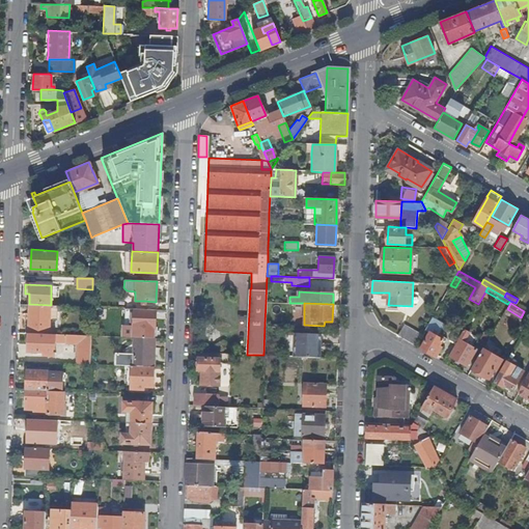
[(51,305),(29,304),(28,316),(25,316),(25,333),(28,333),(49,334),(49,315),(56,315),(57,305),(51,305)]
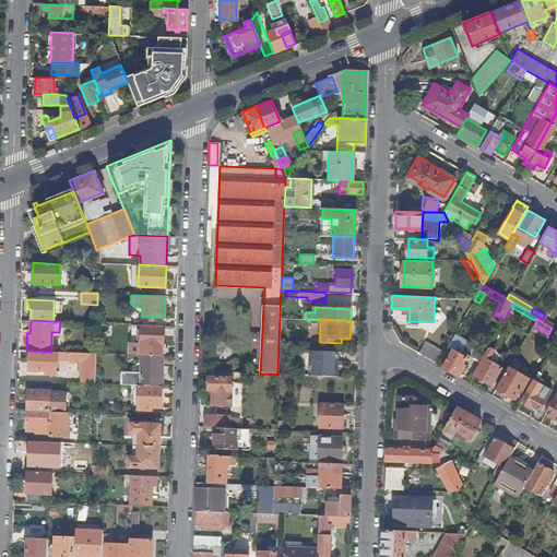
[(163,345),(163,326),(140,326),(140,345),(163,345)]
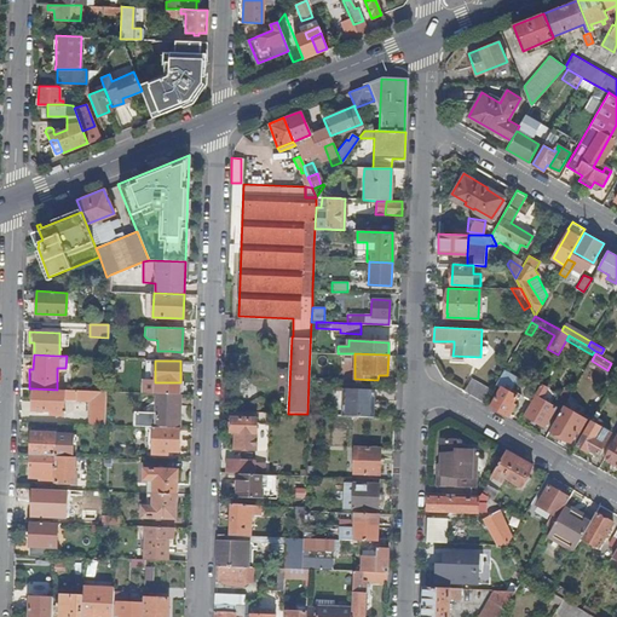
[(519,398),(522,395),(518,392),(515,396),(509,392),(511,390),(517,378),(503,370),(495,384),(501,387),(490,405),(509,416),(517,404),(513,402),(517,397),(519,398)]
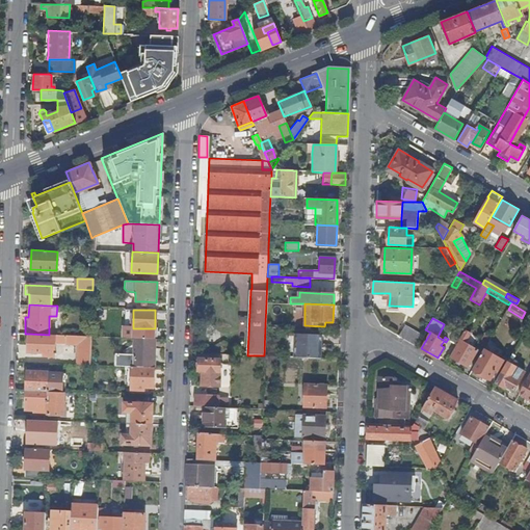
[(399,336),(416,345),(423,334),(405,323),(399,336)]
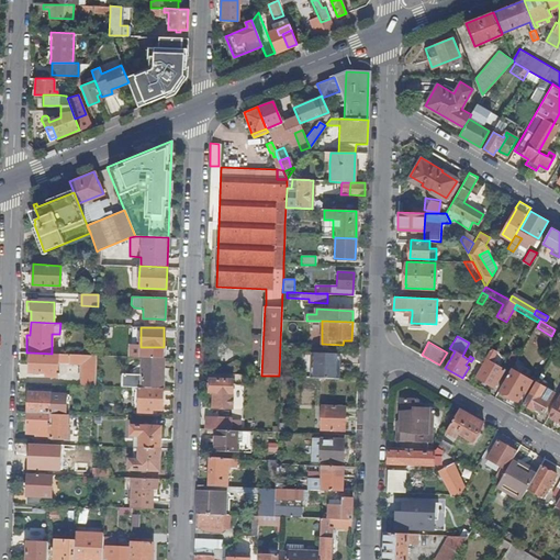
[(474,361),(482,365),(490,350),(483,347),(474,361)]
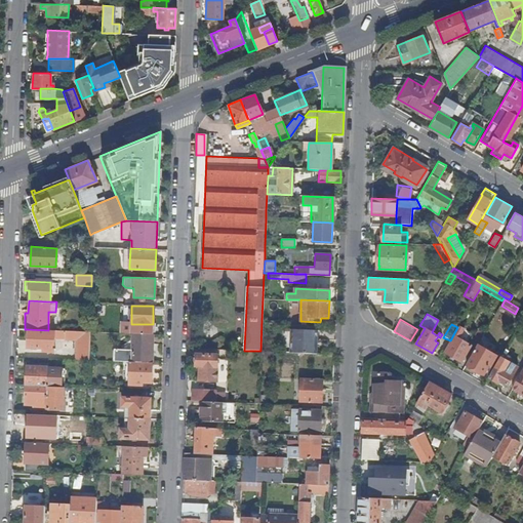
[(463,330),(457,327),(450,340),(444,352),(461,361),(471,345),(458,337),(463,330)]
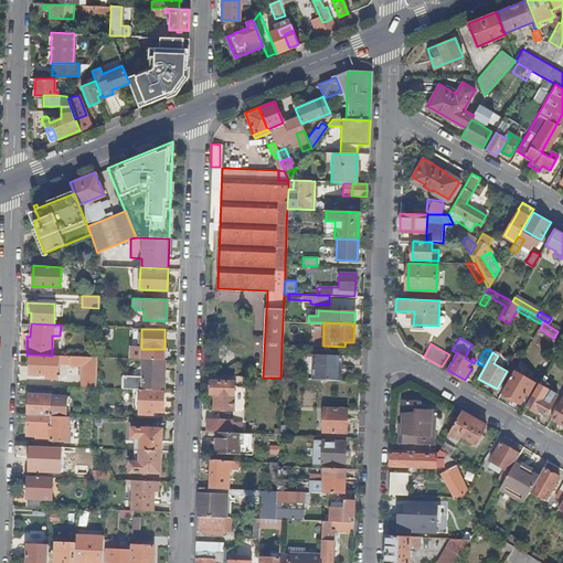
[(509,364),(516,368),(522,357),(516,352),(509,364)]
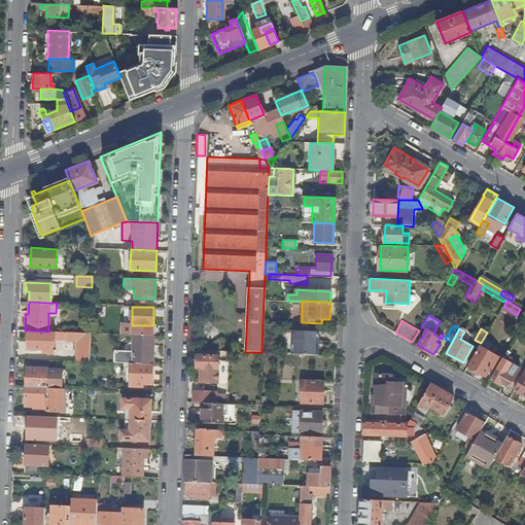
[(54,340),(55,331),(48,331),(28,330),(27,349),(42,349),(42,352),(54,352),(54,340)]
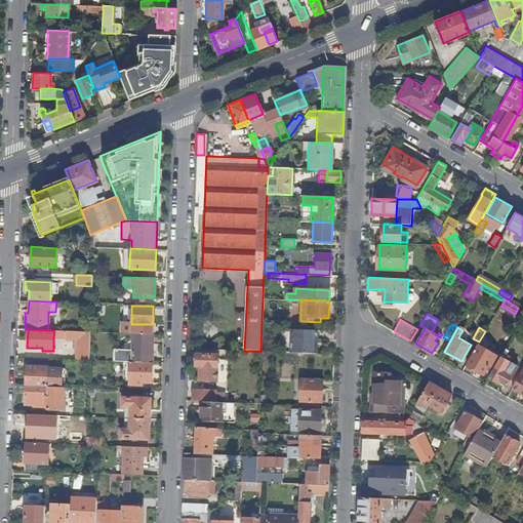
[(290,329),(289,352),(314,353),(315,339),(316,339),(316,329),(290,329)]
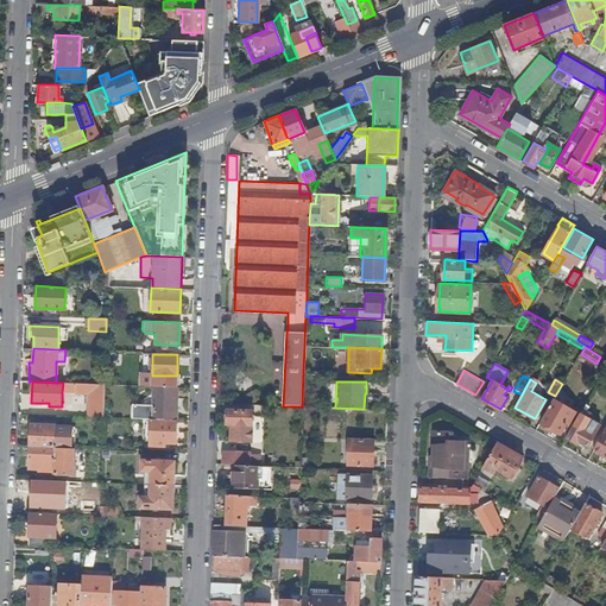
[(74,392),(75,383),(63,383),(62,392),(74,392)]
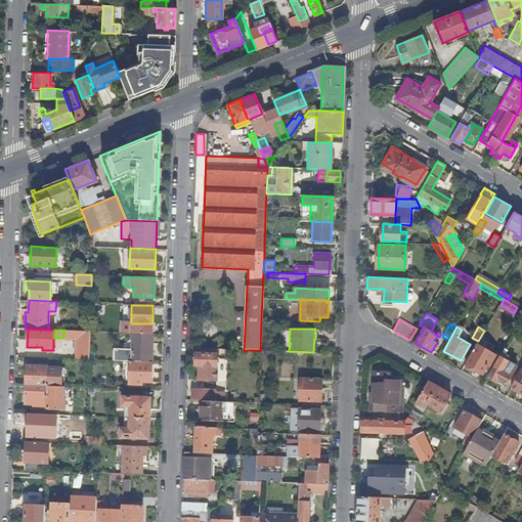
[(75,339),(75,358),(88,359),(89,331),(64,330),(63,338),(75,339)]
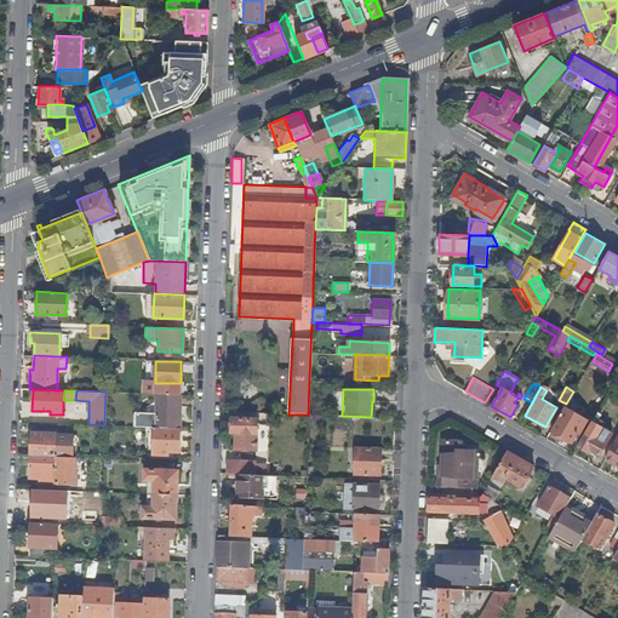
[(135,412),(133,427),(153,428),(178,429),(179,395),(156,394),(155,413),(135,412)]
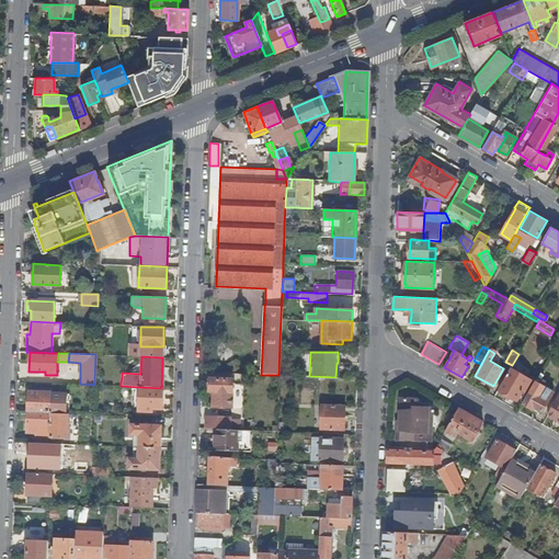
[(532,379),(510,368),(498,389),(516,399),(522,390),(524,387),(526,389),(532,379)]
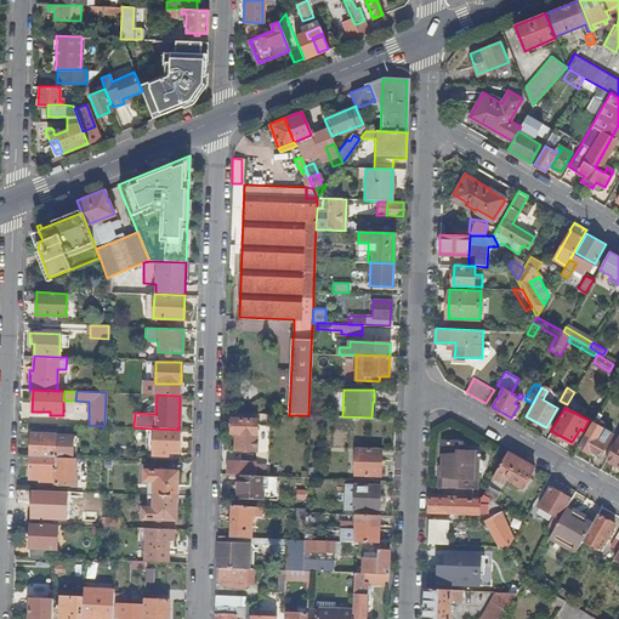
[(598,426),(602,420),(595,416),(578,447),(589,453),(590,450),(600,455),(612,433),(598,426)]
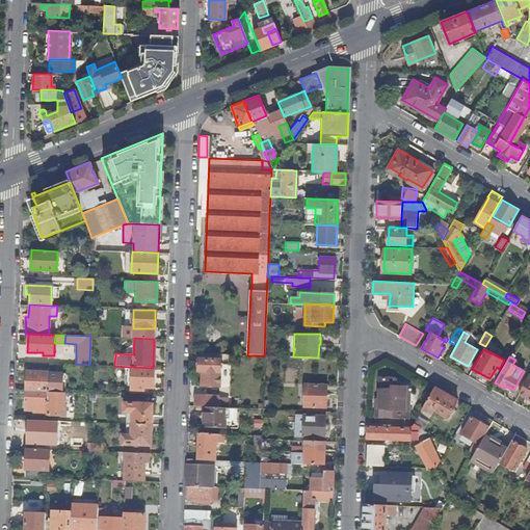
[(219,360),(199,359),(197,371),(201,371),(200,386),(218,386),(219,360)]
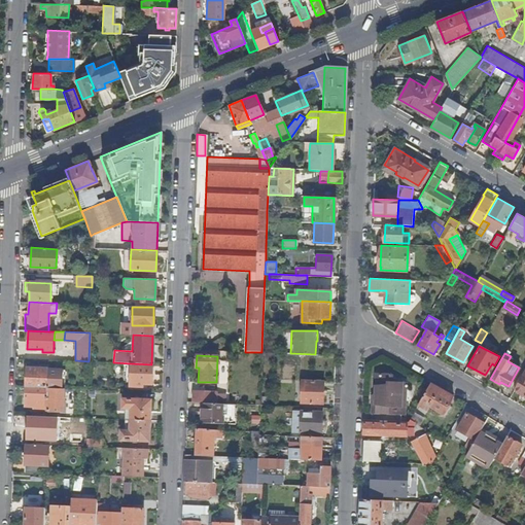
[(151,384),(151,364),(130,363),(129,386),(139,386),(139,383),(151,384)]
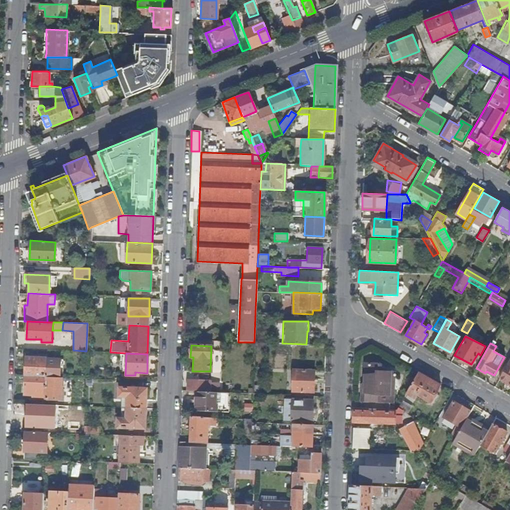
[(25,357),(24,375),(60,377),(61,359),(46,358),(46,354),(37,354),(36,358),(25,357)]
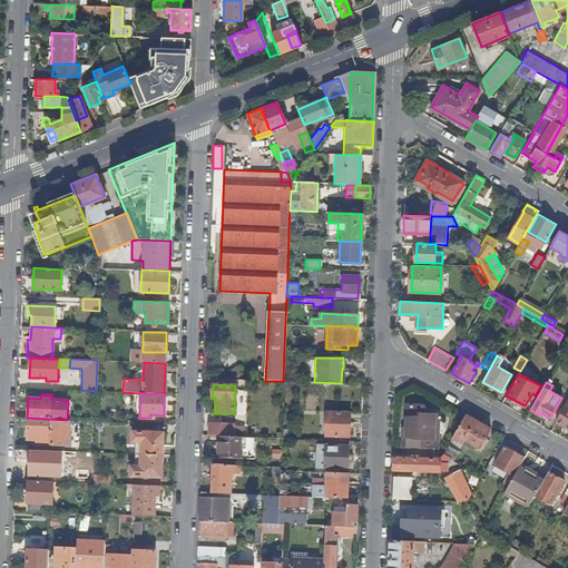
[(567,399),(567,402),(562,409),(556,421),(567,428),(567,399)]
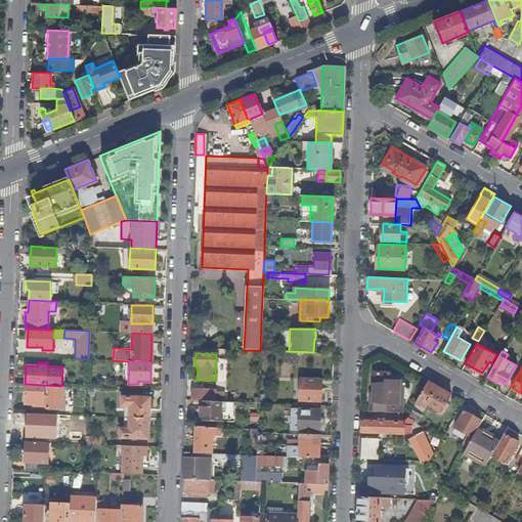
[(368,409),(368,417),(379,418),(385,418),(390,418),(390,414),(402,414),(402,402),(398,402),(398,394),(400,394),(400,384),(389,383),(389,377),(382,377),(382,376),(375,375),(374,383),(373,383),(373,392),(374,392),(374,400),(372,400),(372,402),(374,402),(373,409),(368,409)]
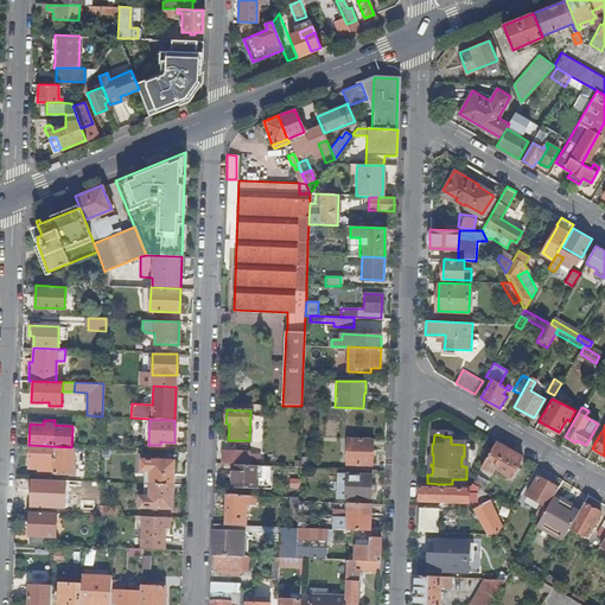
[(373,439),(346,438),(345,464),(371,465),(373,439)]
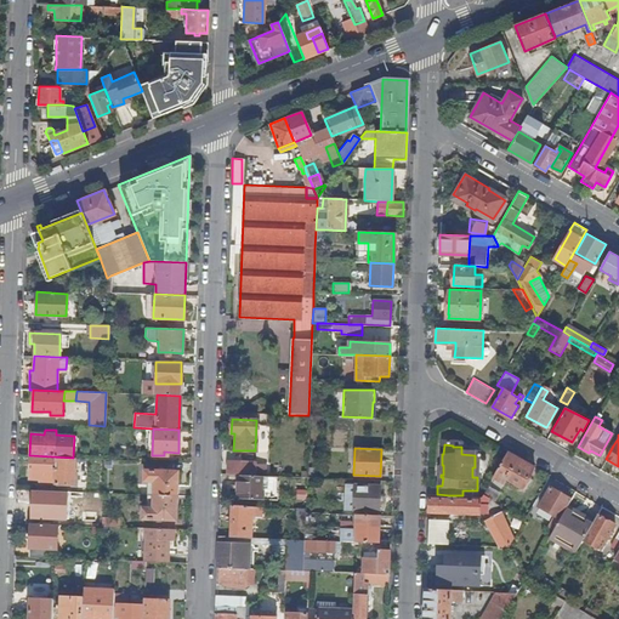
[(507,450),(493,477),(504,482),(506,478),(522,487),(534,466),(507,450)]
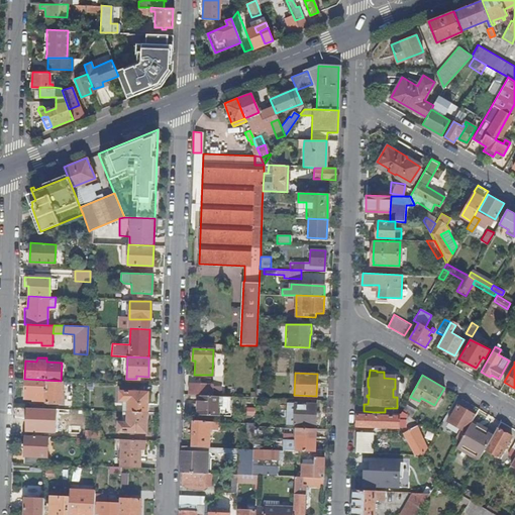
[(62,403),(62,381),(61,381),(24,379),(24,398),(32,399),(32,402),(62,403)]
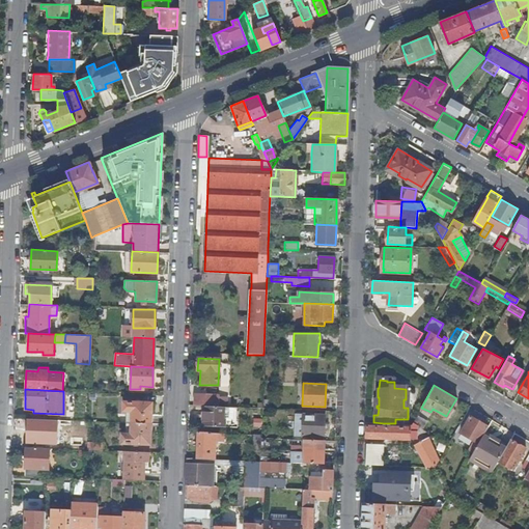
[(194,406),(203,406),(218,407),(218,394),(194,394),(194,406)]
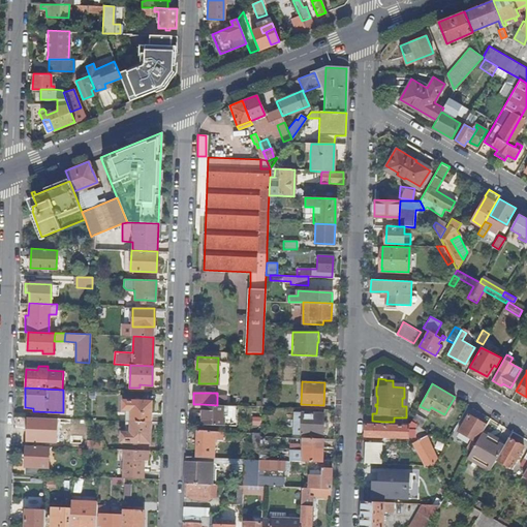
[(126,409),(126,421),(150,423),(151,402),(142,401),(142,399),(134,399),(134,401),(122,401),(122,409),(126,409)]
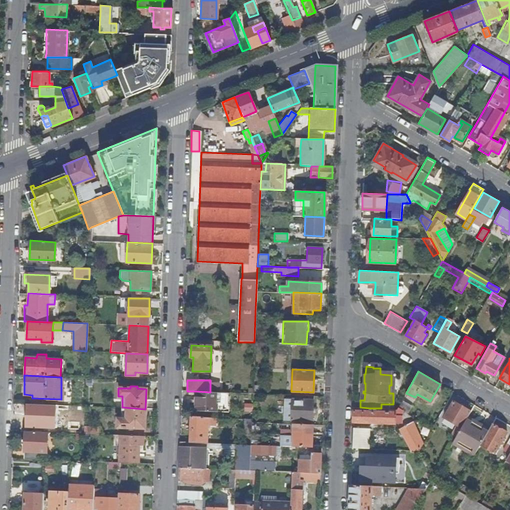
[(195,411),(215,411),(215,408),(228,409),(228,396),(227,396),(227,392),(210,392),(196,391),(195,411)]
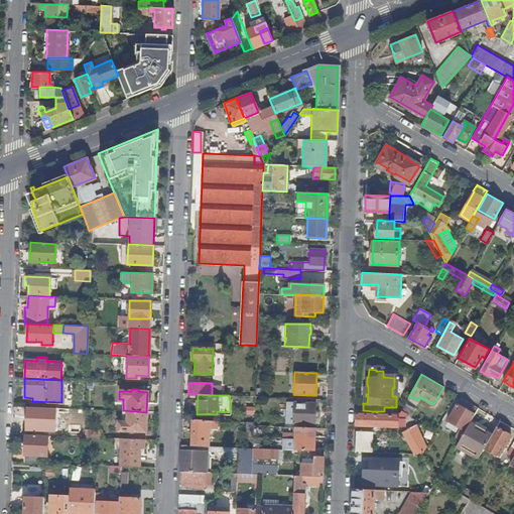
[(314,424),(315,402),(309,402),(293,402),(293,413),(290,413),(290,421),(292,422),(292,423),(314,424)]
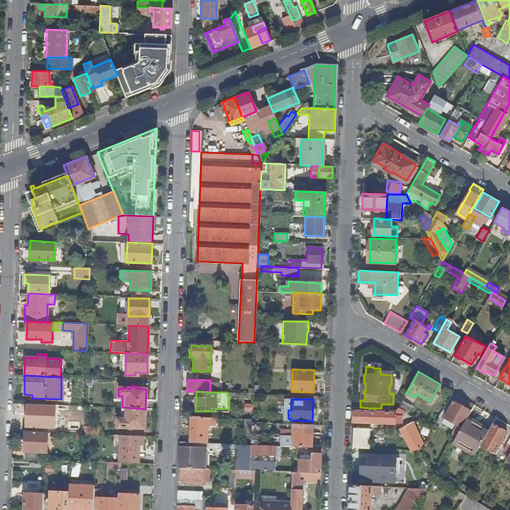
[(407,403),(402,400),(398,407),(403,410),(407,403)]
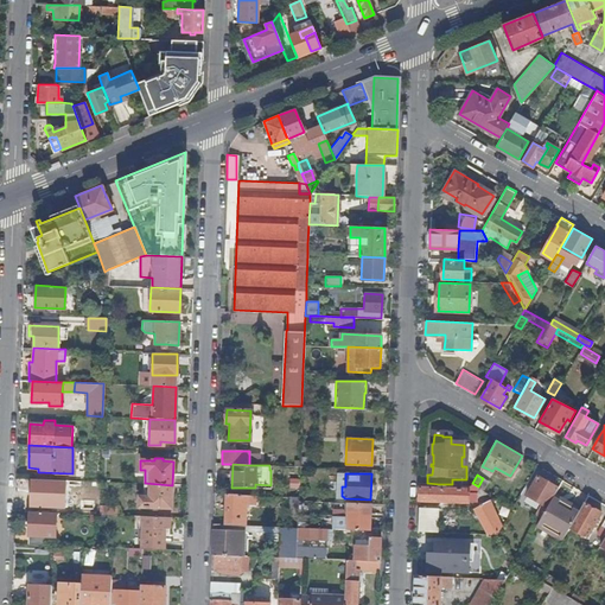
[(553,496),(555,492),(558,486),(537,475),(527,494),(542,503),(537,513),(542,515),(553,496)]
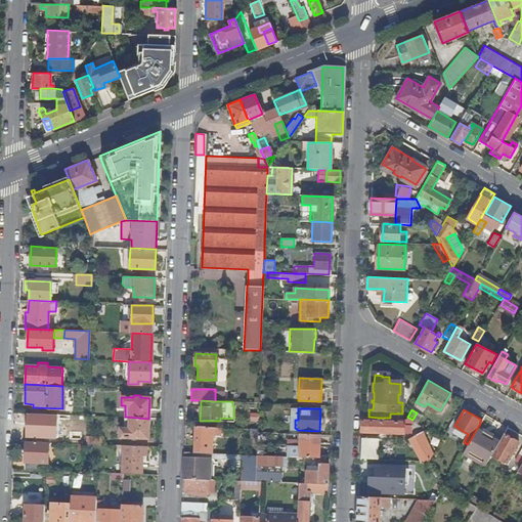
[(148,438),(148,419),(125,417),(125,429),(120,429),(120,437),(132,438),(132,440),(138,440),(138,438),(148,438)]
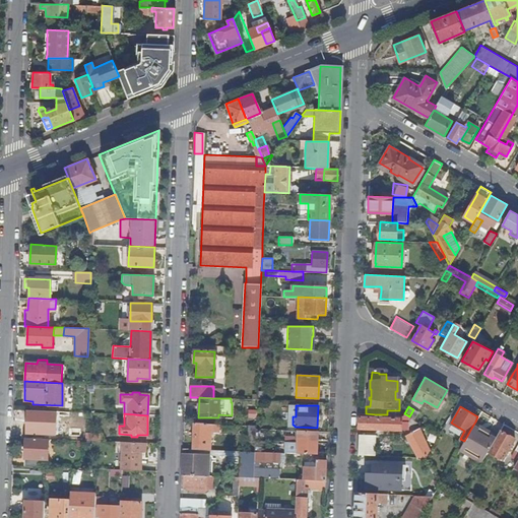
[(407,421),(401,421),(401,418),(382,417),(382,414),(376,414),(376,417),(359,416),(359,428),(407,429),(407,421)]
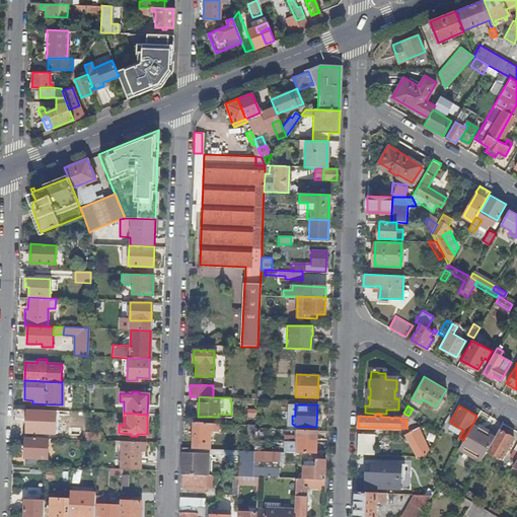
[(497,433),(474,421),(472,424),(495,436),(497,433)]
